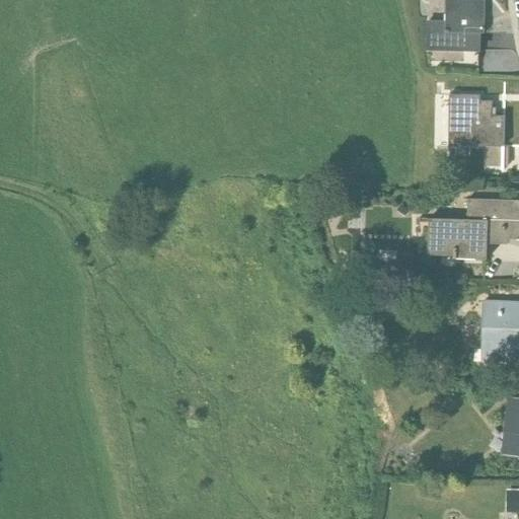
[(486,1),(465,0),(446,0),(445,21),(428,21),(427,50),(458,51),(478,51),(479,34),(485,34),(486,1)]
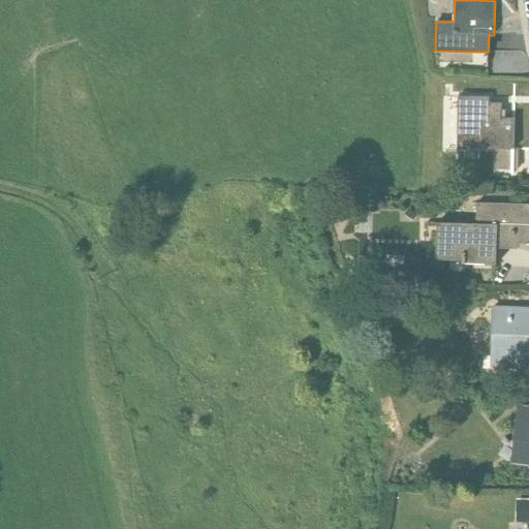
[(505,104),(485,104),(485,97),(459,97),(458,150),(493,150),(514,150),(514,119),(505,119),(505,104)]
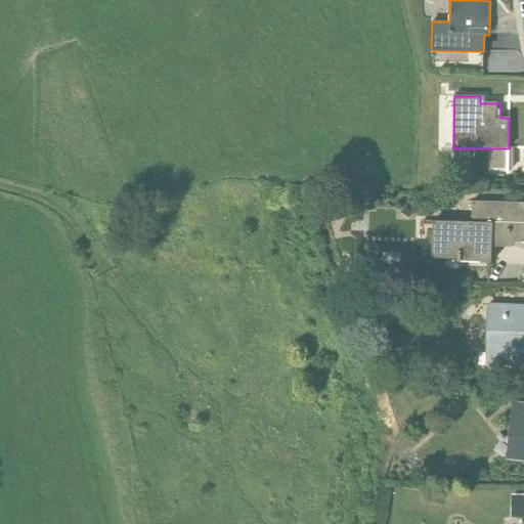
[(523,203),(508,203),(472,202),(472,222),(434,222),(432,257),(461,259),(461,261),(492,262),(492,247),(506,247),(507,243),(523,243),(523,203)]
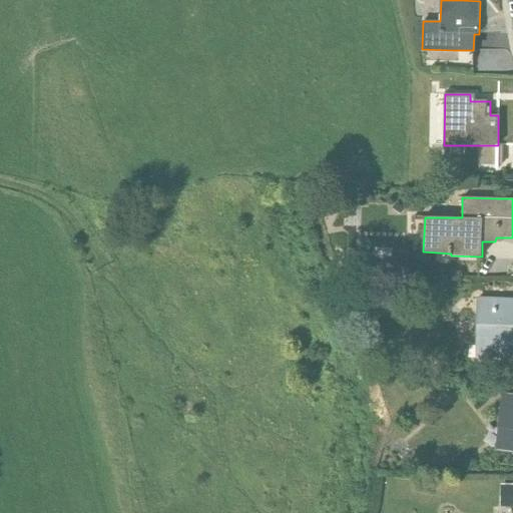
[(396,203),(393,208),(401,213),(404,208),(396,203)]
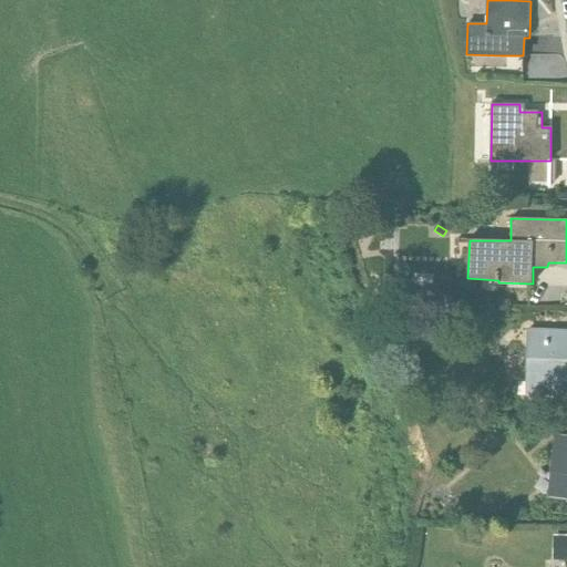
[(443,331),(440,323),(428,328),(431,336),(443,331)]
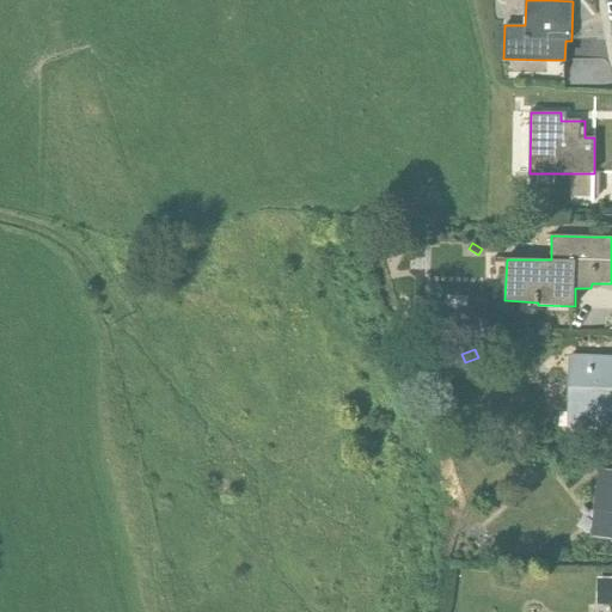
[(611,357),(571,357),(569,423),(611,423),(611,357)]
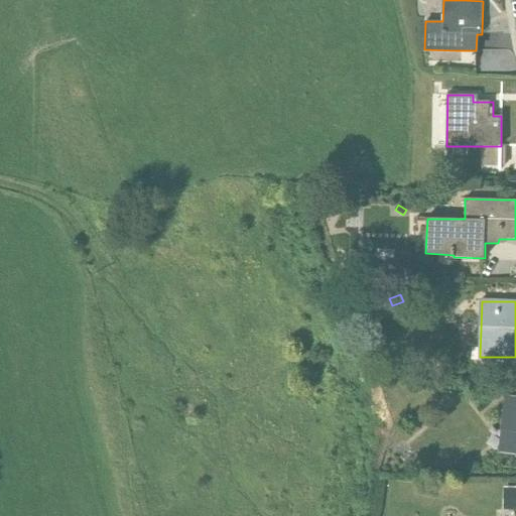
[(515,398),(504,397),(498,453),(515,454),(515,398)]
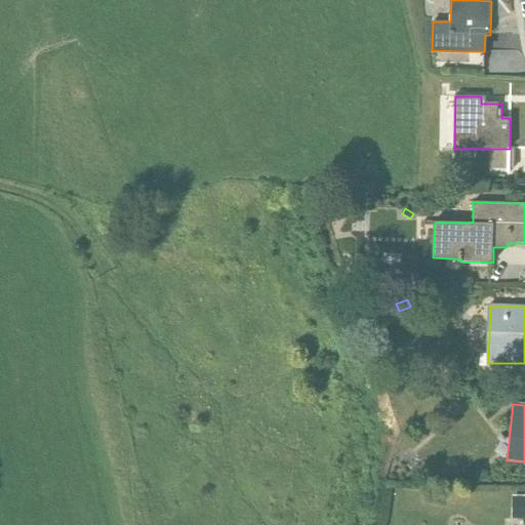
[(524,496),(513,497),(513,519),(524,519),(524,496)]
